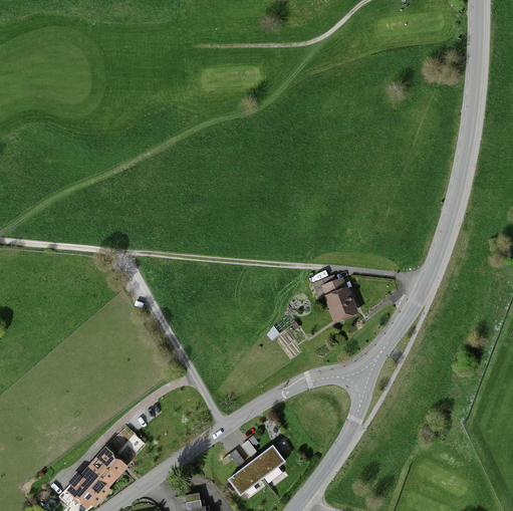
[(312,282),(318,297),(325,294),(321,284),(336,279),(334,274),(312,282)]
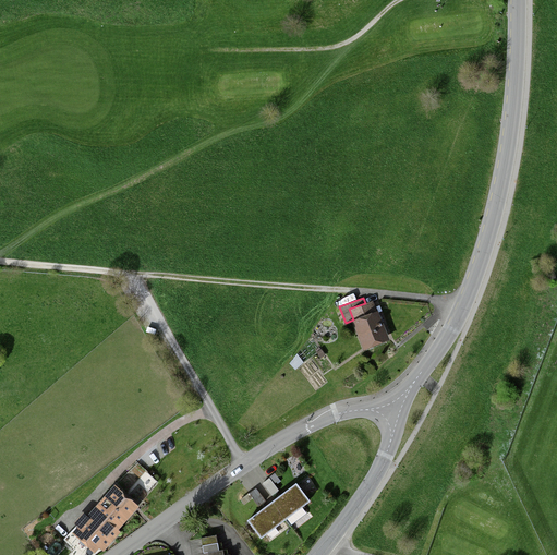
[(364,349),(389,339),(374,300),(365,303),(349,309),(353,320),(364,349)]
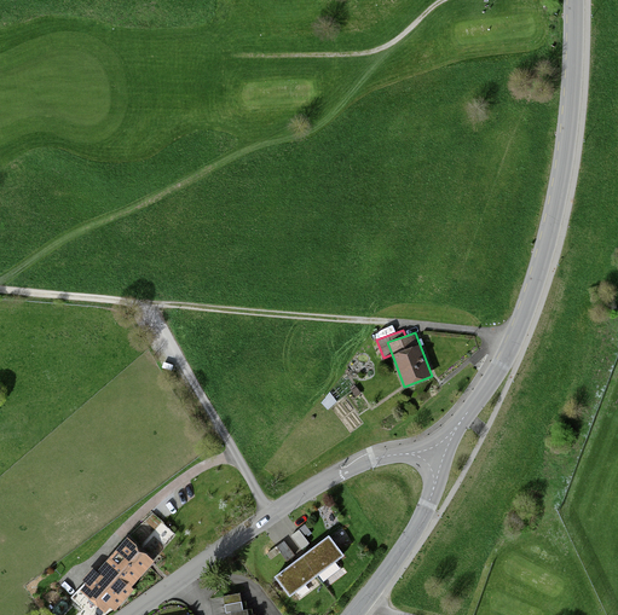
[(305,521),(290,531),(301,545),(309,540),(304,533),(310,528),(305,521)]
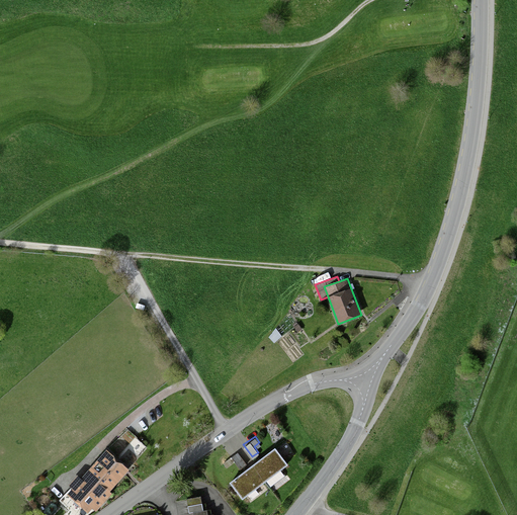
[(252,464),(264,481),(285,464),(272,448),(252,464)]
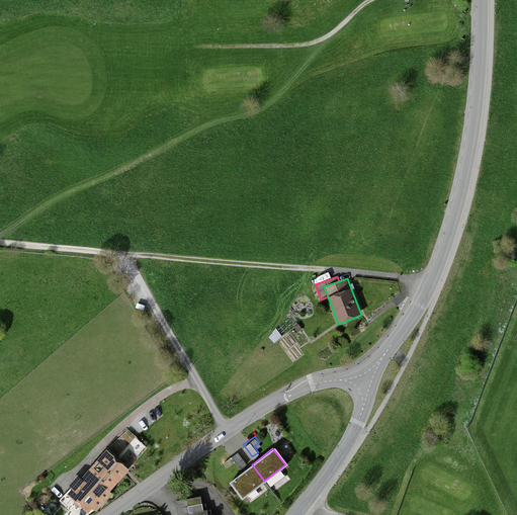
[(68,496),(88,514),(92,510),(96,514),(112,495),(109,492),(128,470),(107,451),(82,480),(79,478),(72,486),(74,488),(68,496)]
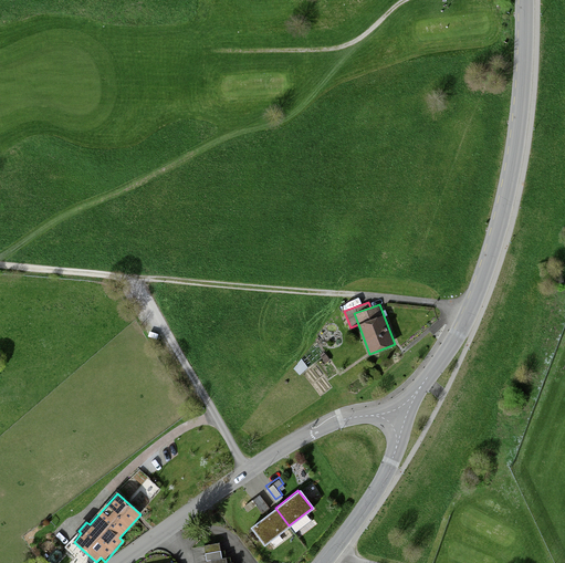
[(289,525),(275,508),(253,524),(268,542),(289,525)]
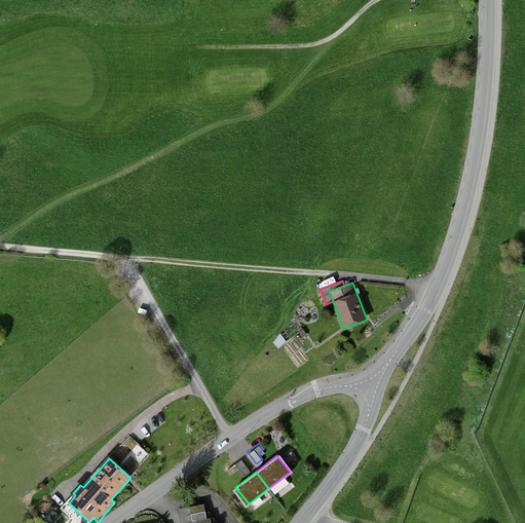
[(189,505),(190,511),(203,508),(202,501),(189,505)]
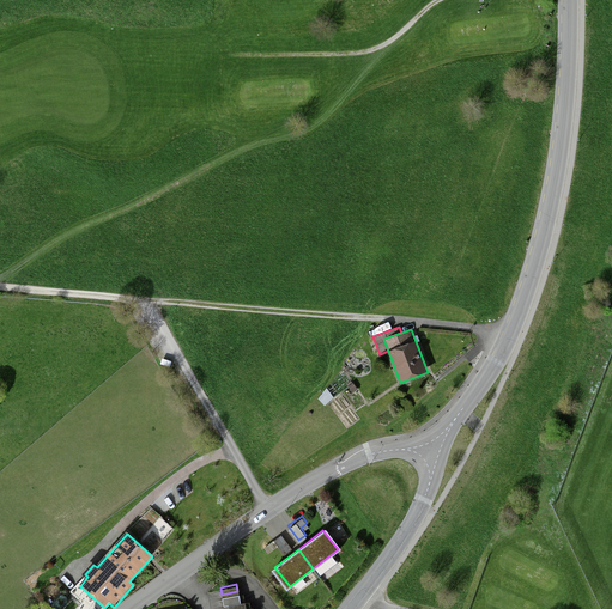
[(242,591),(237,591),(222,595),(223,603),(228,603),(243,600),(242,591)]
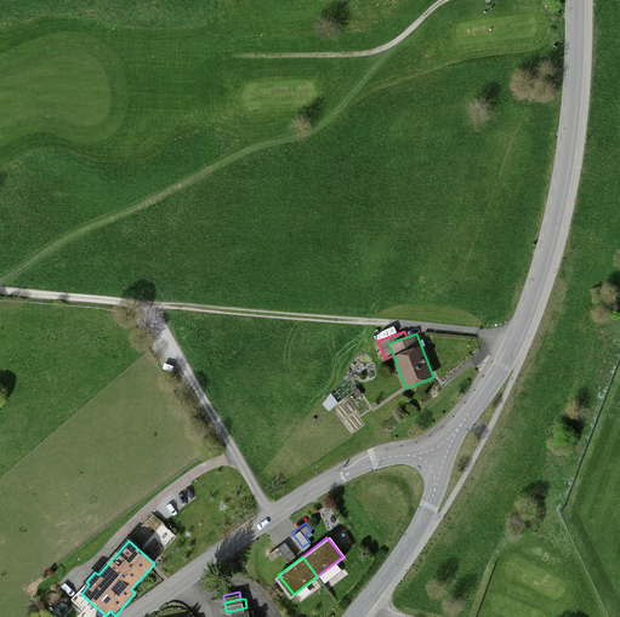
[(251,606),(246,607),(231,611),(232,616),(245,616),(252,616),(251,606)]
